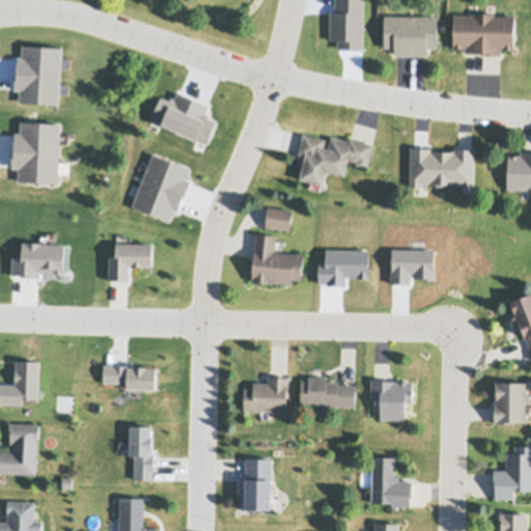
[(473,14),(473,11),(495,12),(495,15),(514,15),(513,49),(501,49),(501,54),(481,54),(481,52),(466,52),(466,48),(453,48),(453,14),(473,14)]
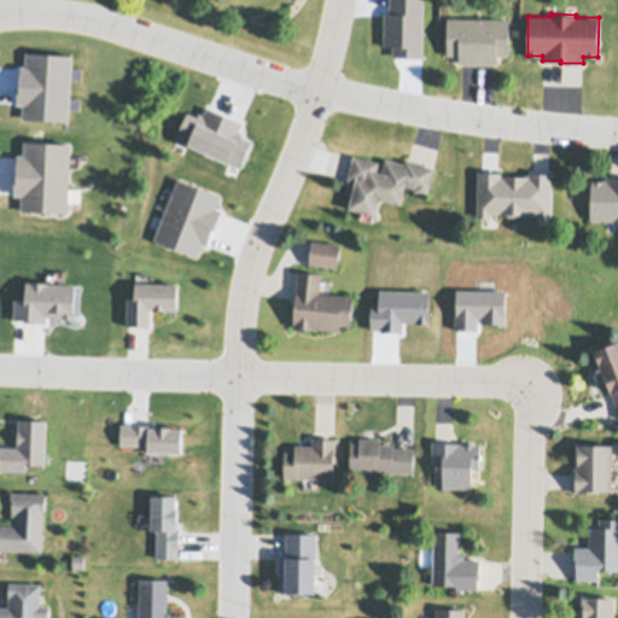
[(447,17),(509,18),(508,56),(496,56),(496,64),(459,63),(459,54),(447,54),(447,17)]
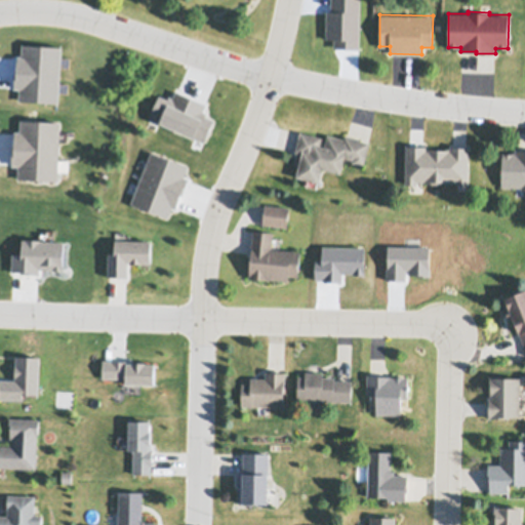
[(299,131),(322,137),(320,146),(323,147),(327,133),(344,138),(345,135),(369,143),(363,165),(351,162),(352,159),(345,157),(340,173),(323,168),(318,183),(296,176),(299,164),(294,163),(297,153),(294,152),(299,131)]
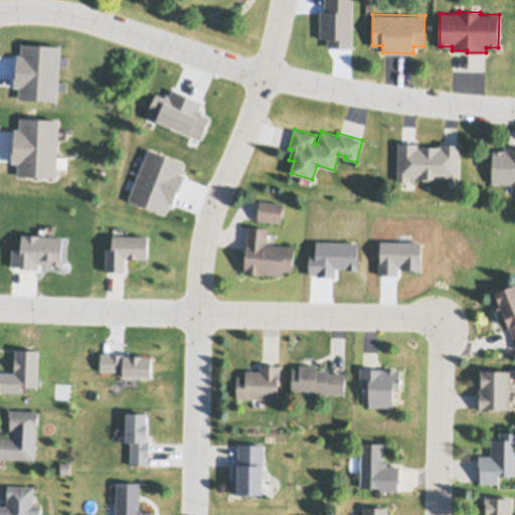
[(397,142),(401,142),(401,143),(413,143),(413,142),(417,142),(417,145),(421,145),(421,146),(437,146),(437,145),(441,145),(441,143),(444,143),(444,144),(456,144),(456,143),(459,143),(459,147),(460,147),(460,155),(459,155),(459,180),(448,180),(448,177),(441,177),(441,178),(432,178),(432,179),(416,179),(416,177),(408,177),(408,180),(397,180),(397,142)]
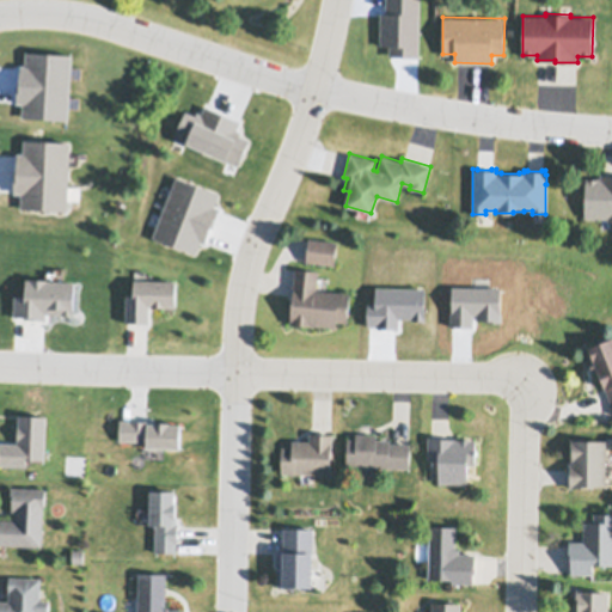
[(585,177),(587,177),(587,178),(597,178),(597,177),(600,177),(600,173),(604,173),(604,176),(611,176),(611,177),(611,220),(607,220),(607,218),(585,218),(586,179),(585,179),(585,177)]
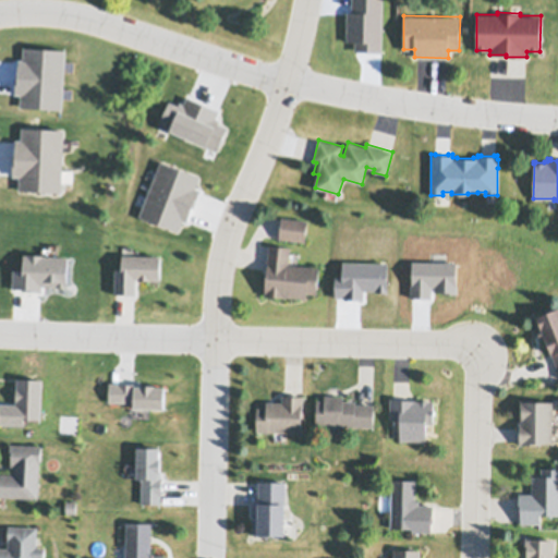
[(281,217),(307,220),(304,241),(279,238),(281,217)]
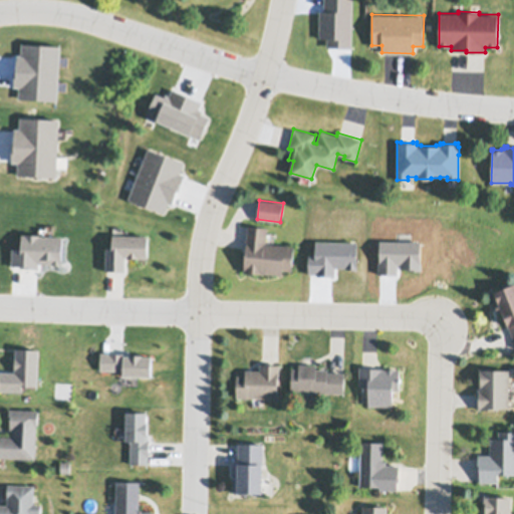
[(112,235),(112,226),(121,227),(121,229),(127,229),(126,235),(148,236),(147,257),(138,257),(138,258),(126,257),(124,257),(123,271),(105,270),(105,247),(111,247),(111,235),(112,235)]
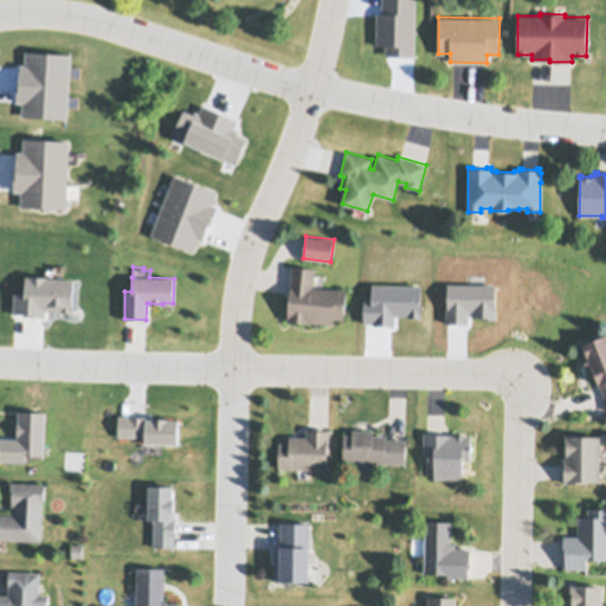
[(291,266),(314,268),(313,287),(346,290),(343,318),(333,318),(333,323),(308,321),(308,322),(287,320),(290,285),(291,266)]
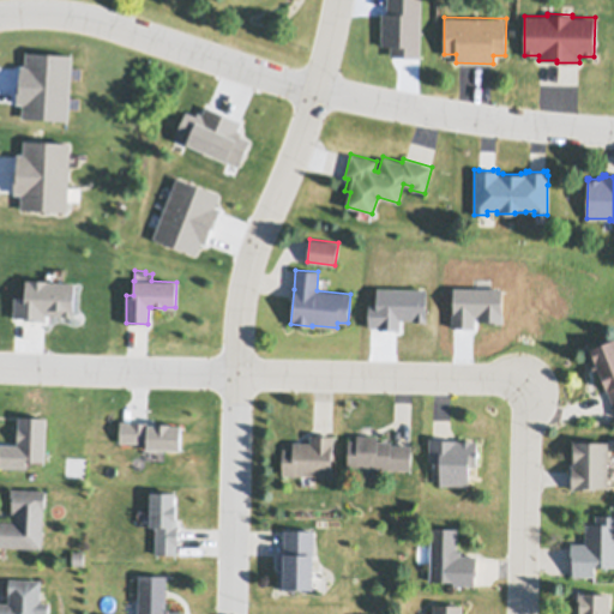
[(613,339),(613,405),(607,390),(601,378),(597,371),(595,373),(590,362),(595,360),(590,349),(613,339)]
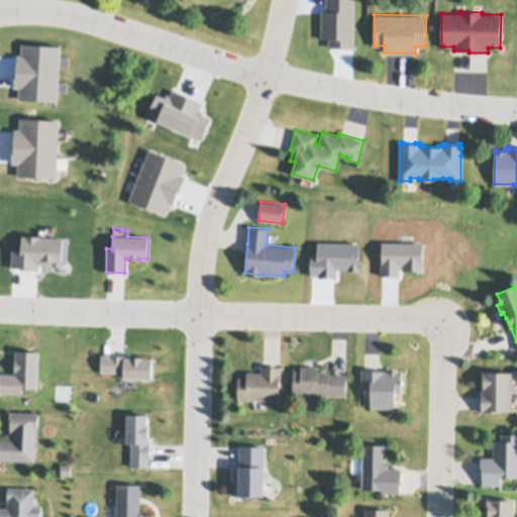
[(246,372),(262,372),(262,367),(281,367),(281,377),(279,377),(279,400),(237,400),(238,378),(246,378),(246,372)]
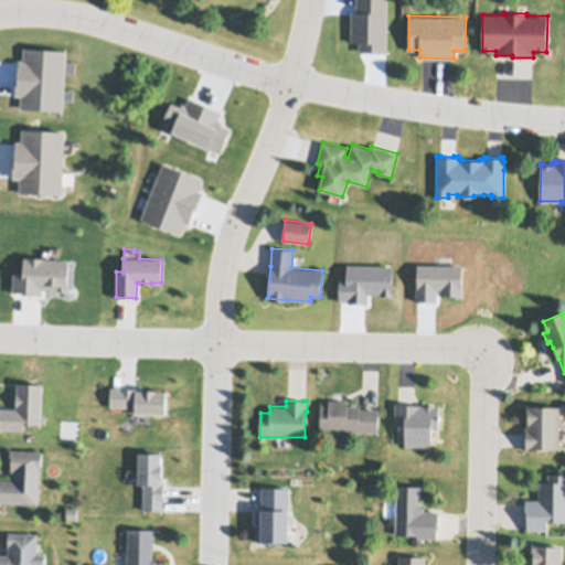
[(328,401),(348,401),(348,406),(360,406),(360,409),(377,409),(377,433),(319,430),(320,404),(328,405),(328,401)]
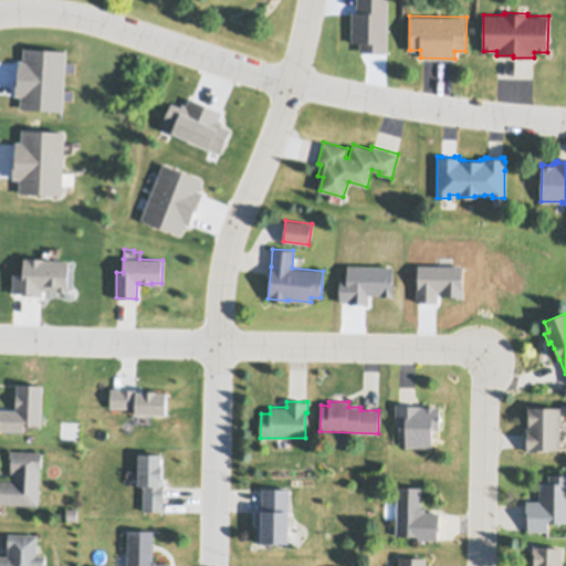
[(395,405),(415,405),(415,406),(439,407),(439,429),(432,429),(432,447),(405,446),(406,425),(395,425),(395,405)]
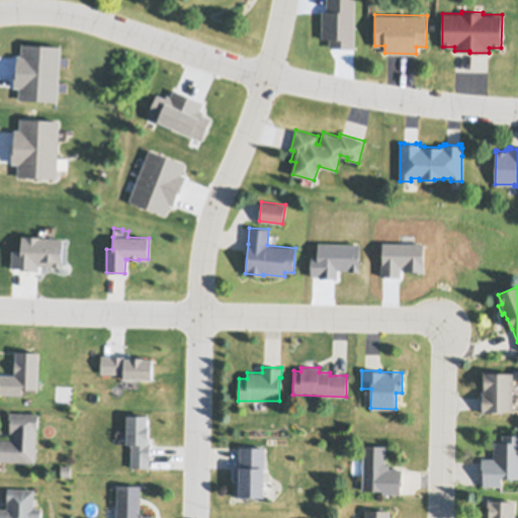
[(513,373),(512,412),(502,412),(502,413),(481,413),(481,411),(482,411),(483,395),(482,395),(482,393),(483,393),(483,389),(484,389),(484,378),(484,374),(483,374),(483,371),(486,371),(486,372),(513,373)]
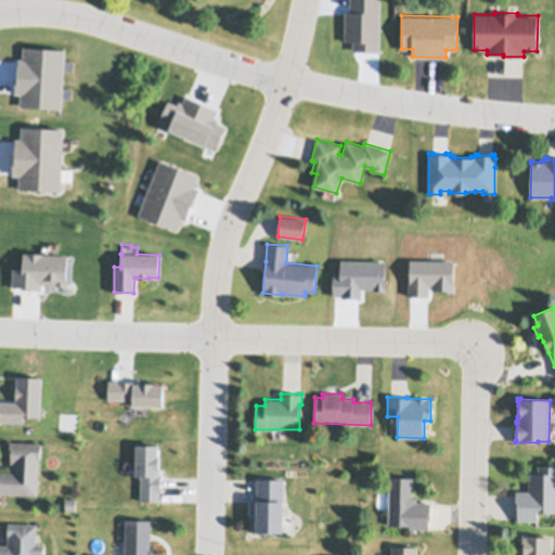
[(0,493),(0,470),(13,472),(13,464),(11,464),(12,450),(10,450),(10,442),(41,443),(40,460),(39,460),(38,495),(0,493)]
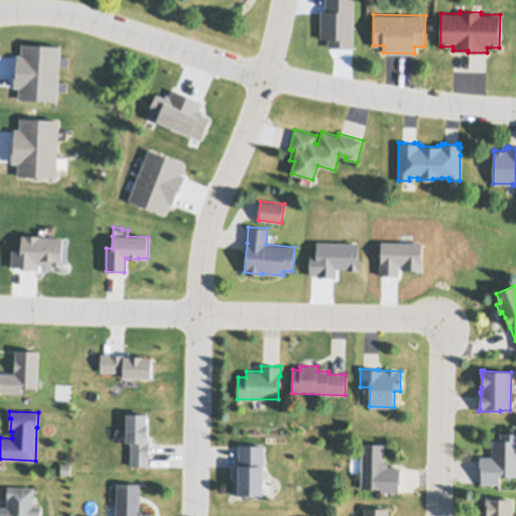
[(480,457),(492,457),(492,440),(500,440),(500,433),(515,433),(515,477),(500,477),(499,484),(481,484),(481,475),(479,475),(480,457)]
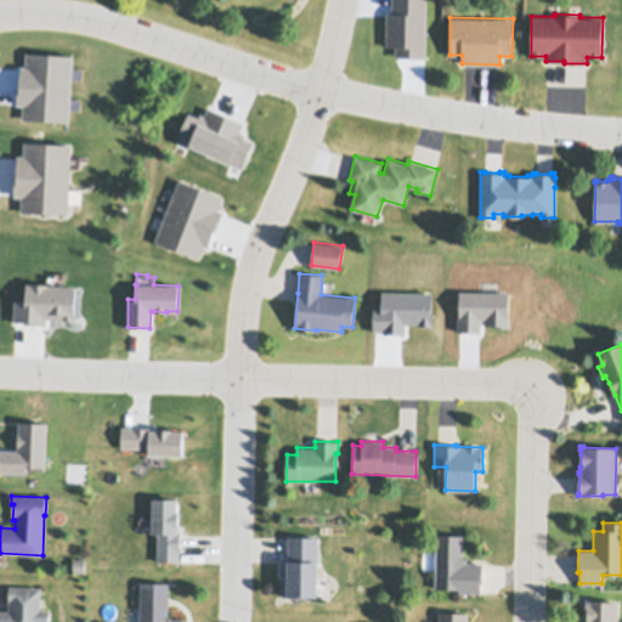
[(436,535),(463,535),(463,558),(467,558),(467,563),(482,564),(482,583),(480,583),(480,593),(459,593),(459,589),(435,588),(436,535)]
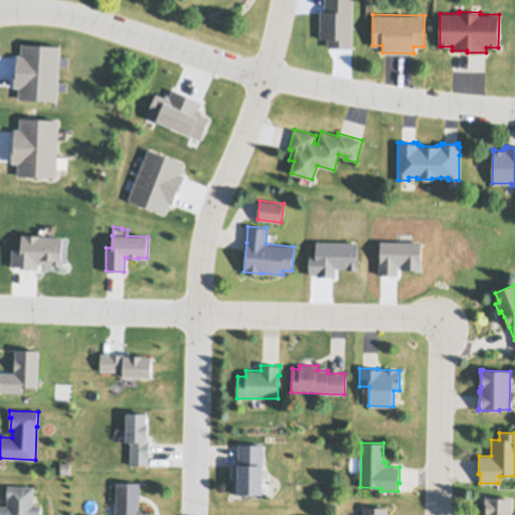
[(238,445),(263,445),(262,495),(237,495),(237,494),(233,494),(234,465),(238,465),(238,445)]
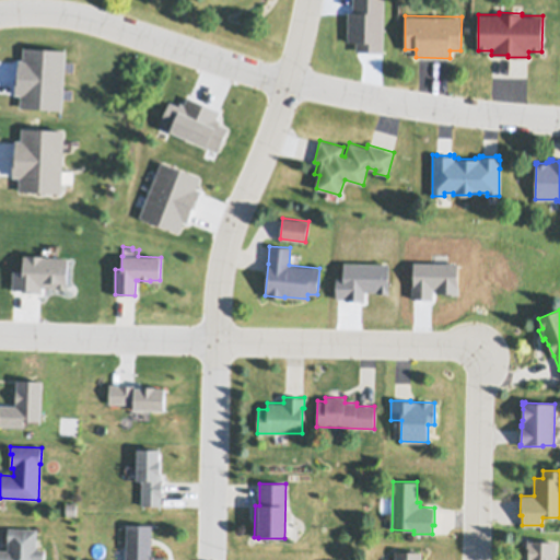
[(66,502),(77,502),(77,515),(66,514),(66,502)]
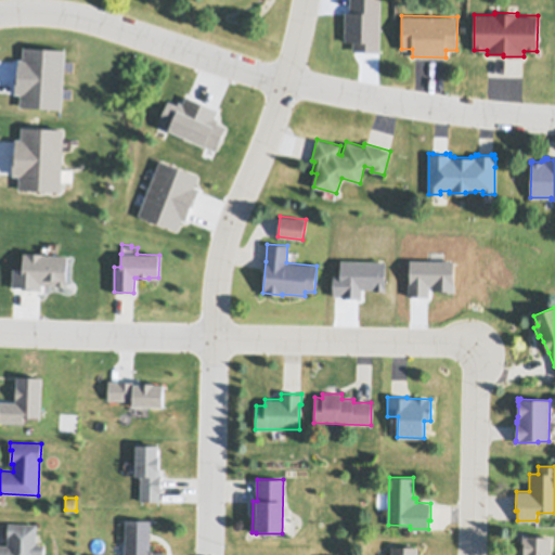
[(124,554),(126,519),(151,520),(150,553),(168,553),(167,554),(124,554)]
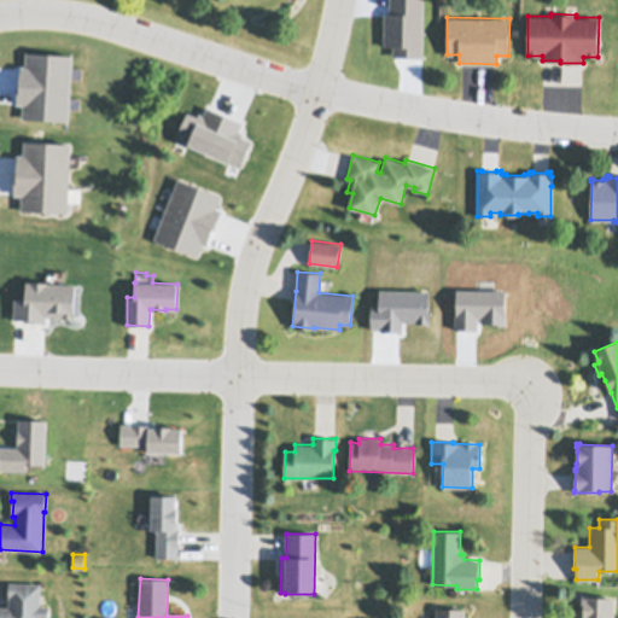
[(9,583),(41,584),(40,606),(50,606),(48,617),(0,617),(0,607),(9,607),(9,598),(9,583)]
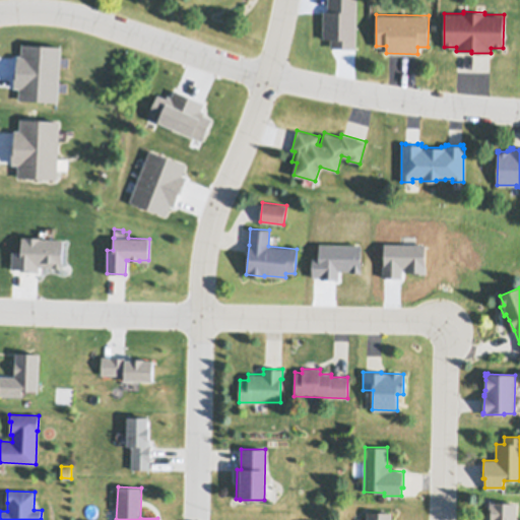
[(490,501),(494,502),(517,504),(516,519),(490,519),(490,514),(489,514),(490,501)]
